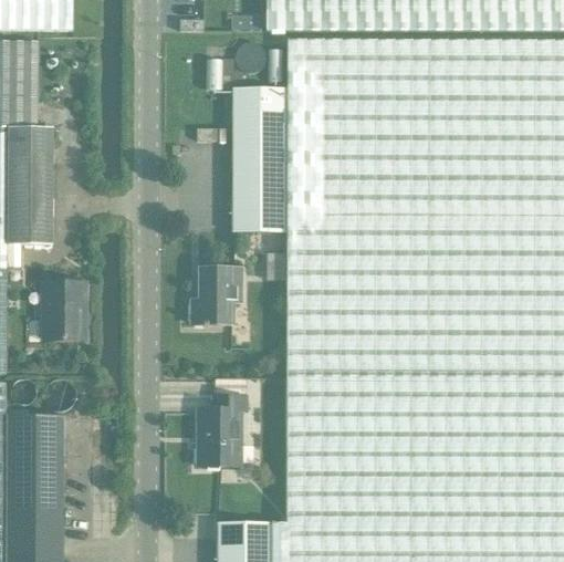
[(0,0),(0,30),(73,31),(73,0),(0,0)]
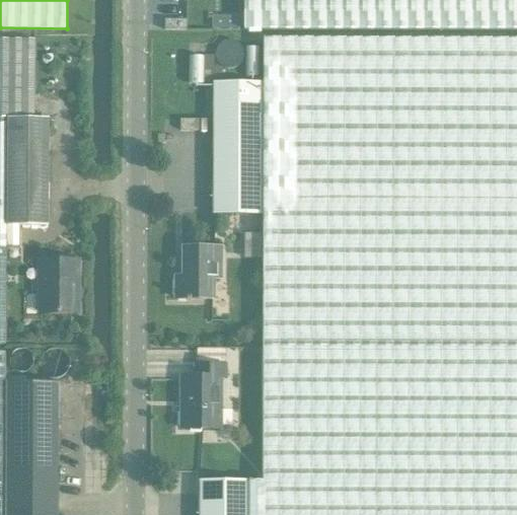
[(244,0),(245,27),(516,27),(516,0),(244,0)]
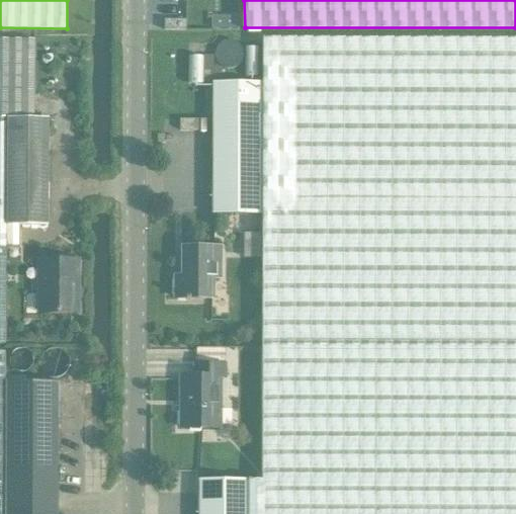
[(186,27),(186,17),(166,16),(166,27),(186,27)]
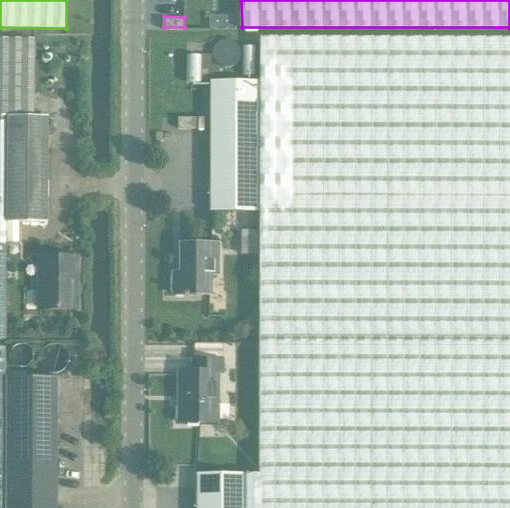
[(36,36),(0,36),(0,336),(7,337),(7,240),(21,240),(20,219),(8,219),(9,112),(36,112),(36,36)]
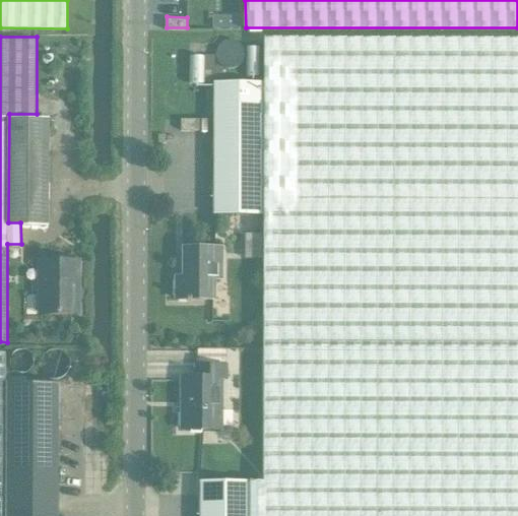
[(251,478),(250,515),(517,515),(517,37),(263,37),(263,78),(263,210),(262,342),(263,351),(263,478),(251,478)]
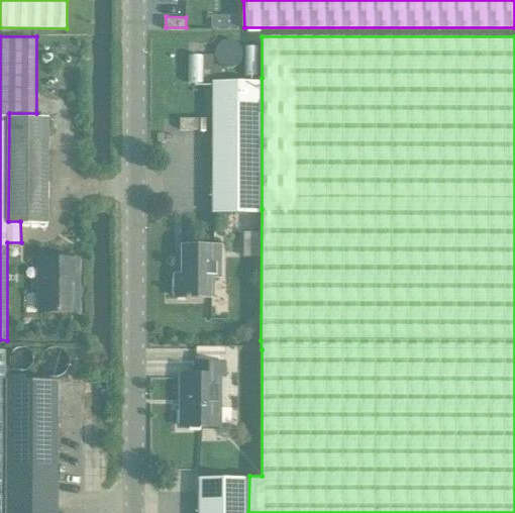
[(262,209),(262,78),(214,78),(213,209),(262,209)]
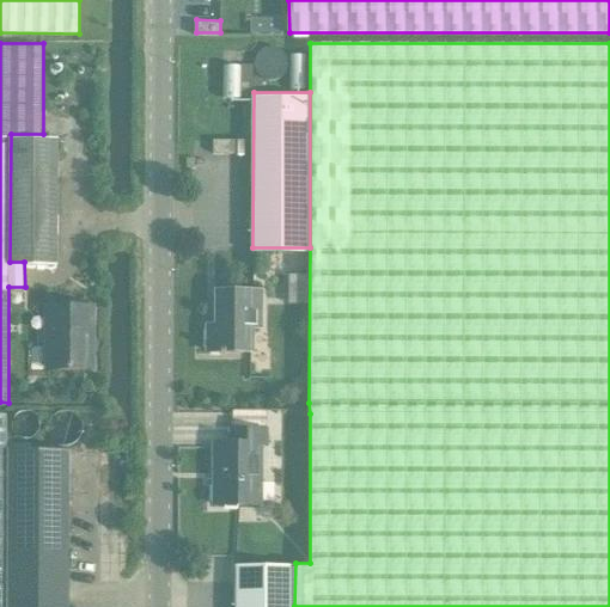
[(237,133),(215,133),(215,146),(237,146),(237,133)]
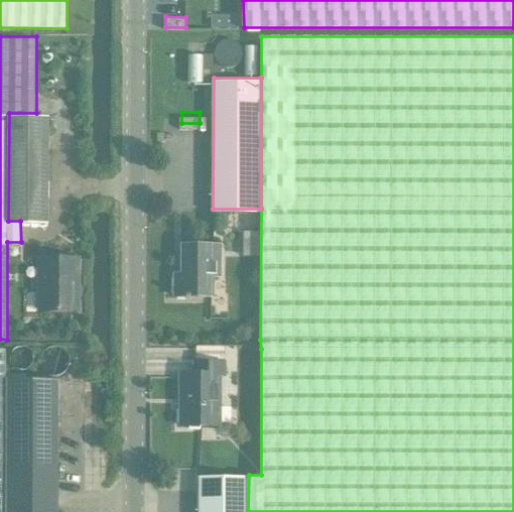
[(49,113),(36,113),(9,113),(8,221),(20,221),(48,221),(49,113)]
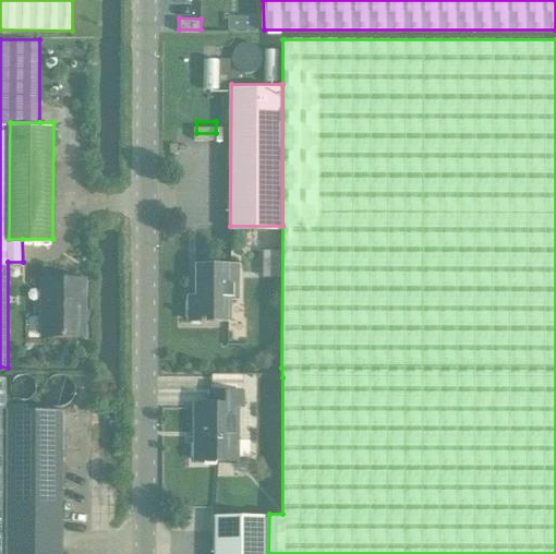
[(230,294),(238,294),(237,263),(198,263),(198,293),(191,293),(192,318),(230,318),(230,294)]
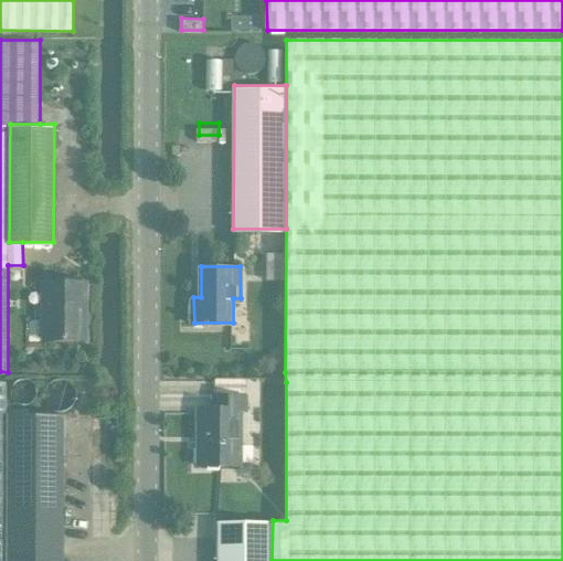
[(86,338),(86,279),(43,278),(43,338),(86,338)]
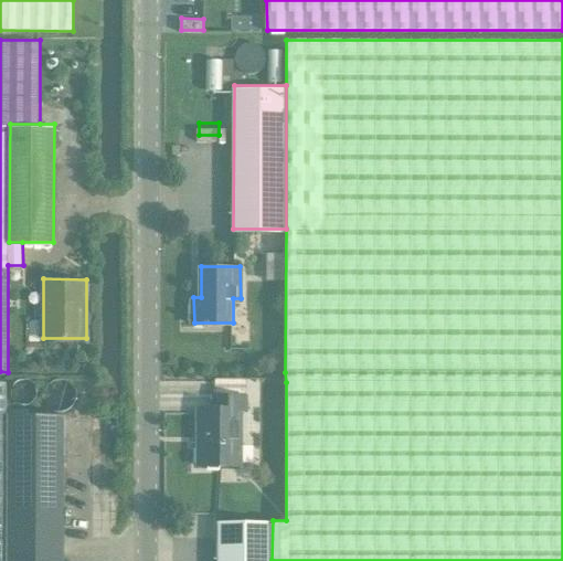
[(240,406),(245,406),(245,394),(213,394),(213,406),(199,406),(200,463),(240,463),(240,406)]
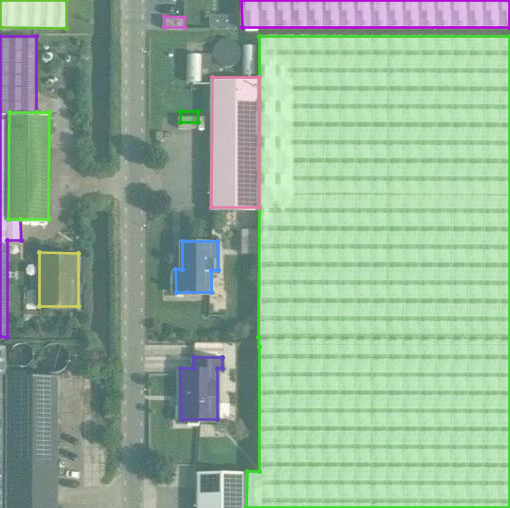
[(56,507),(58,374),(6,373),(5,507),(56,507)]
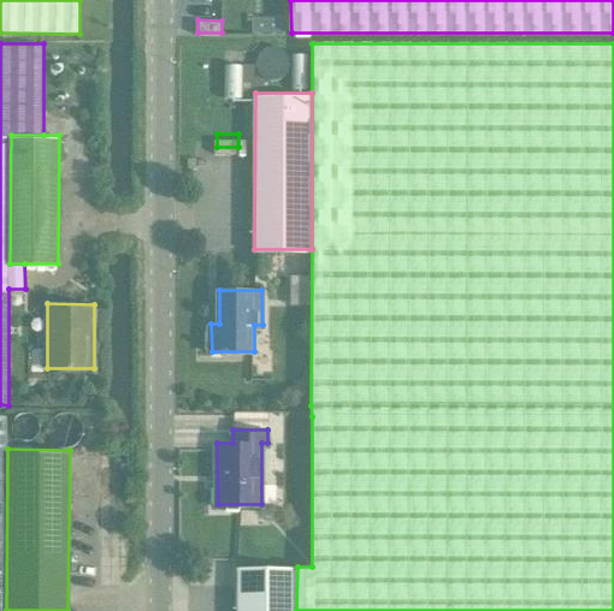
[(296,610),(297,567),(236,567),(235,610),(296,610)]
